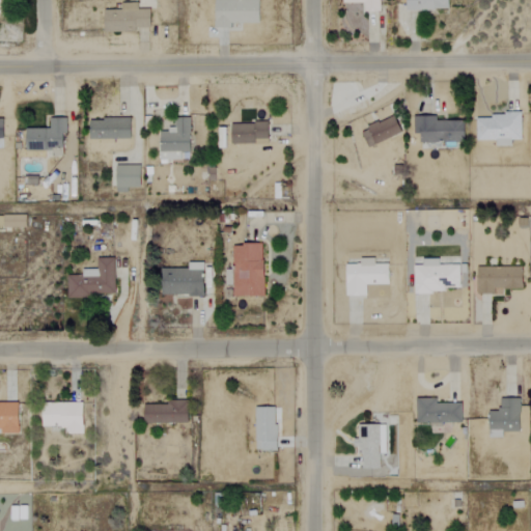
[(260,24),(259,0),(215,0),(215,28),(231,28),(231,23),(260,24)]
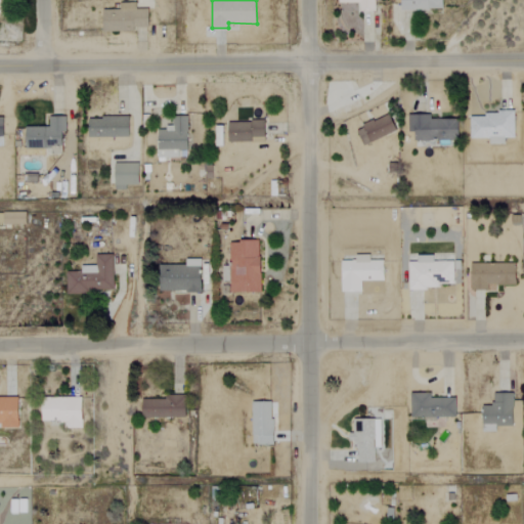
[(338,0),(339,3),(359,3),(359,12),(377,11),(376,0),(338,0)]
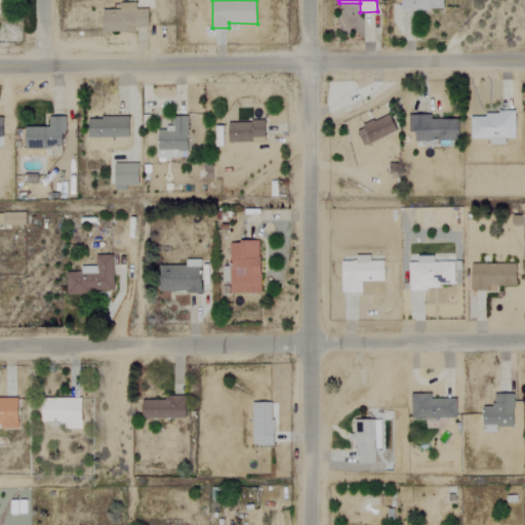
[(444,10),(443,0),(401,0),(402,10),(444,10)]
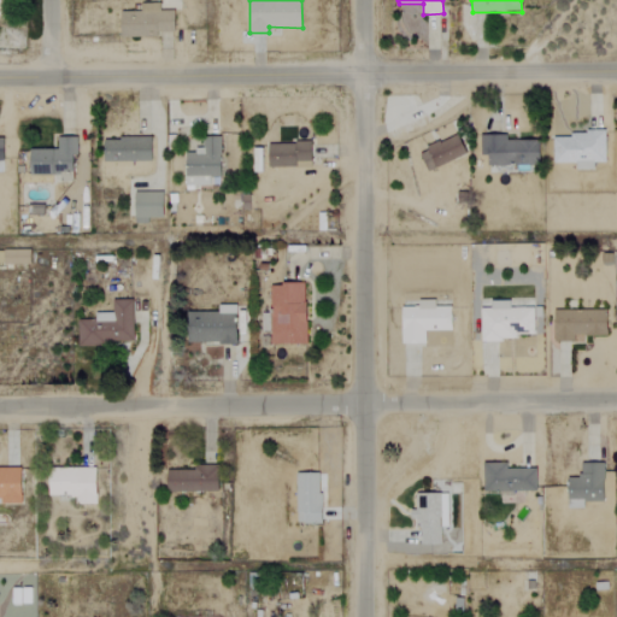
[(160,12),(160,4),(141,5),(141,12),(122,12),(122,36),(175,35),(175,11),(160,12)]
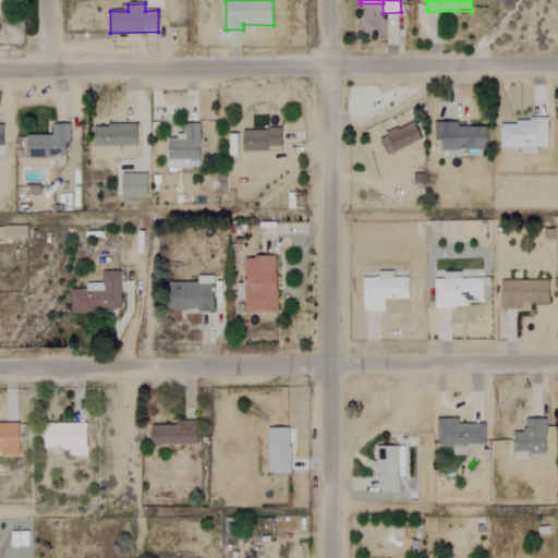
[(547,120),(501,121),(501,147),(521,147),(521,154),(537,154),(537,147),(547,147),(547,120)]
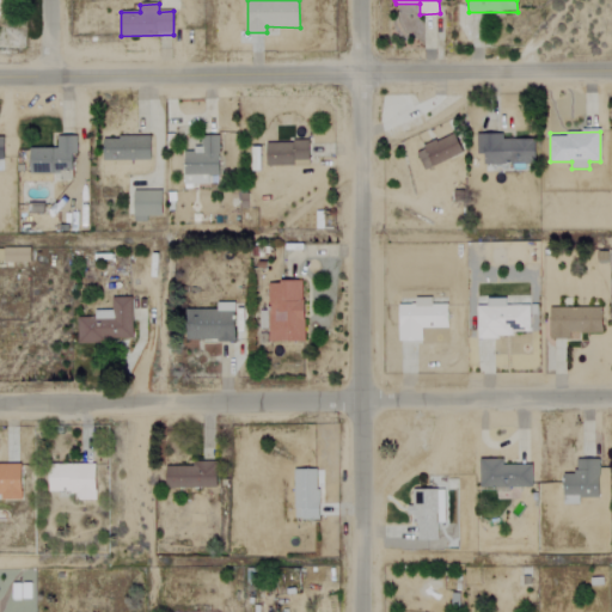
[(503,134),(477,133),(476,153),(484,154),(484,163),(534,164),(536,139),(503,138),(503,134)]
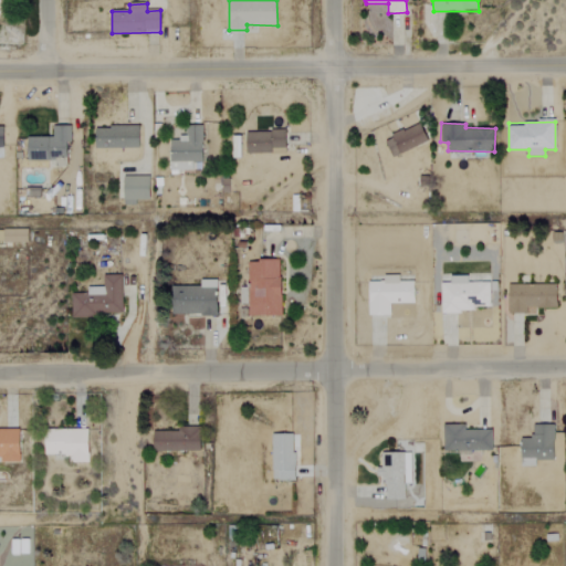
[(385,138),(392,156),(428,142),(420,124),(385,138)]
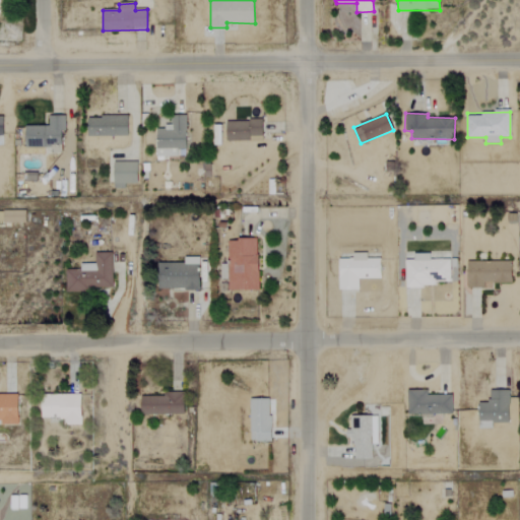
[(186,115),(172,115),(172,127),(156,128),(157,156),(187,156),(186,115)]
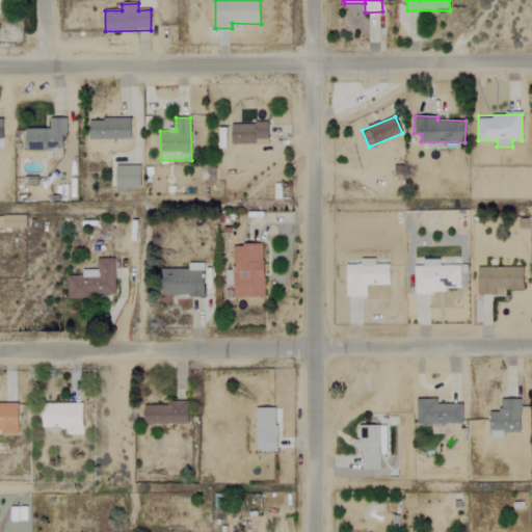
[(63,118),(49,118),(49,128),(26,129),(26,152),(64,152),(63,118)]
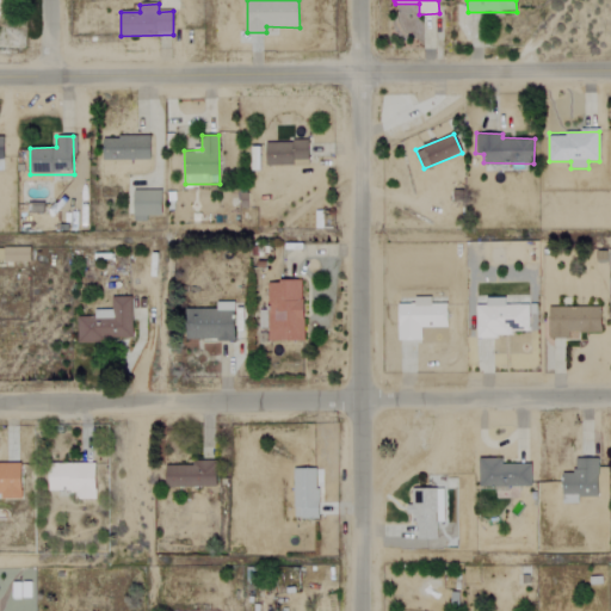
[(150,159),(150,136),(103,136),(103,159),(150,159)]
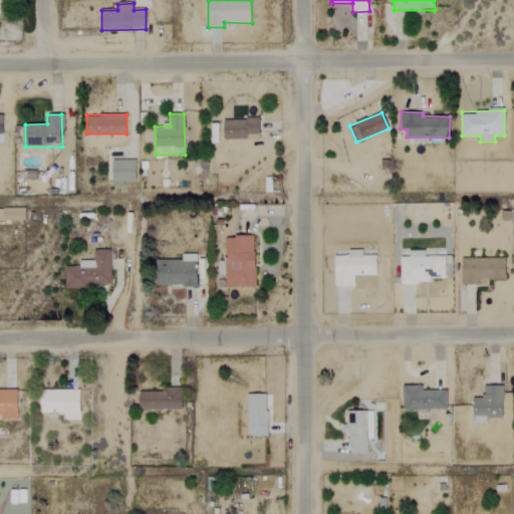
[(260,139),(259,118),(223,118),(223,140),(260,139)]
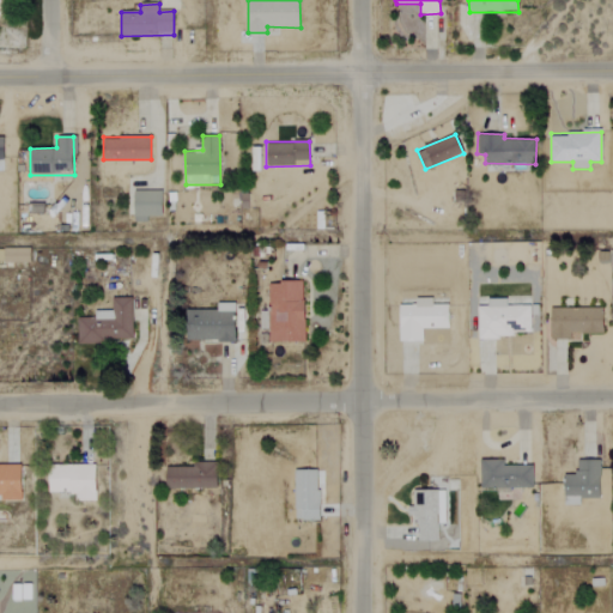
[(162,192),(134,190),(134,222),(147,222),(147,216),(162,217),(162,192)]
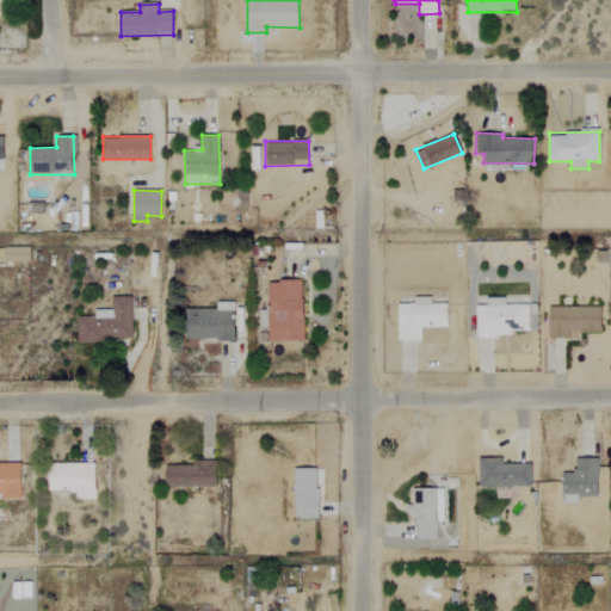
[(30,261),(31,247),(4,247),(4,261),(30,261)]
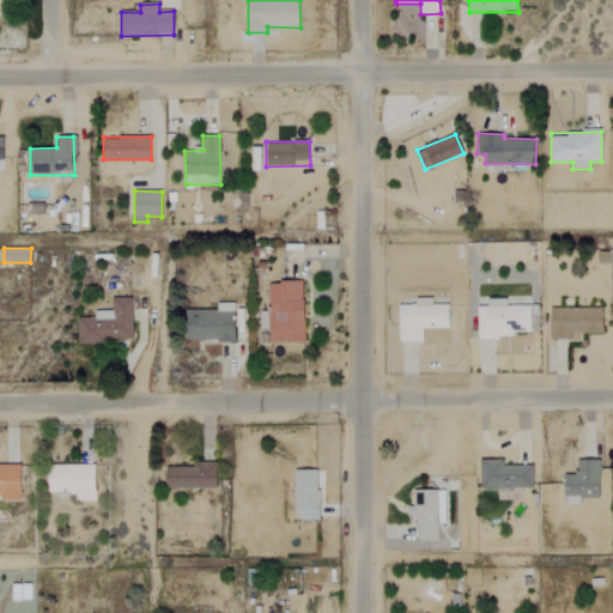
[(269,343),(304,341),(303,281),(268,283),(269,343)]
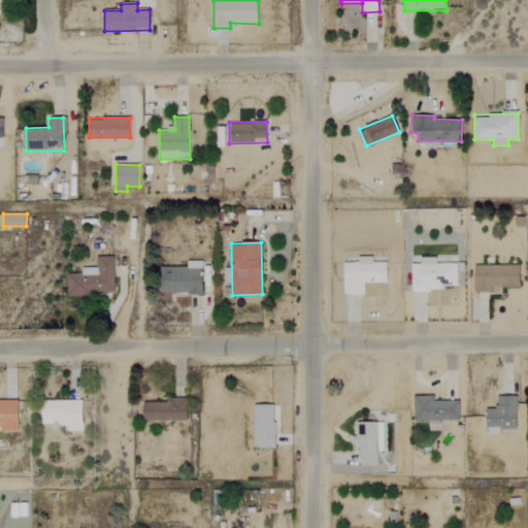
[(67,295),(116,294),(114,256),(98,257),(98,274),(67,274),(67,295)]
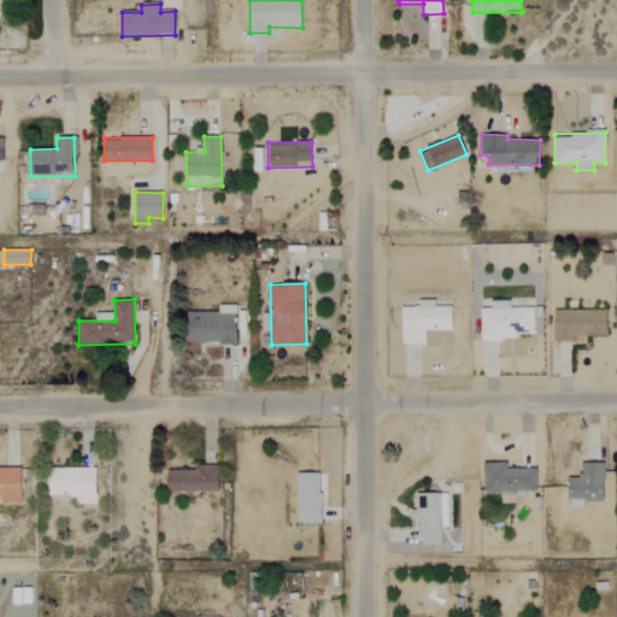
[(401,307),(403,344),(427,344),(425,330),(453,330),(452,306),(436,306),(436,299),(419,300),(419,306),(401,307)]
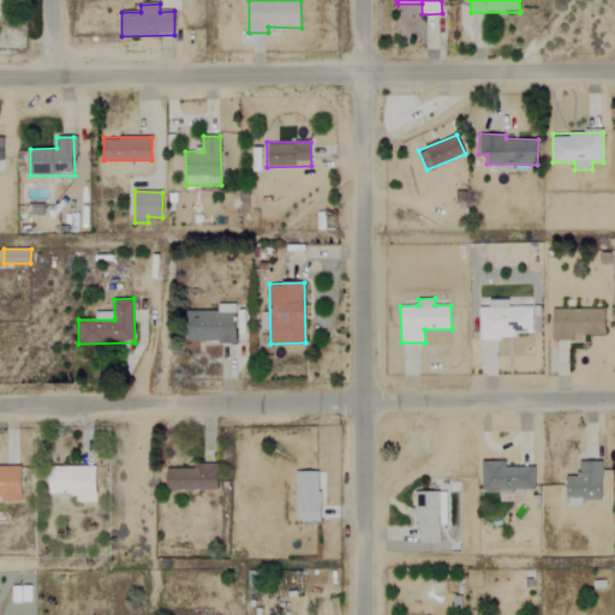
[(479,306),(481,338),(532,336),(532,306),(509,306),(508,298),(490,298),(490,306),(479,306)]
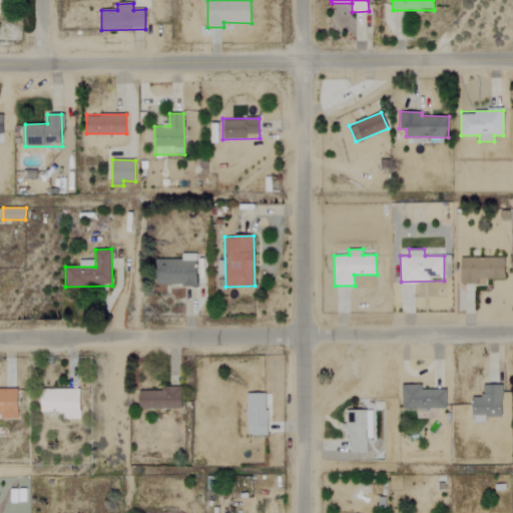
[(181,260),(155,259),(154,285),(196,286),(197,253),(181,252),(181,260)]
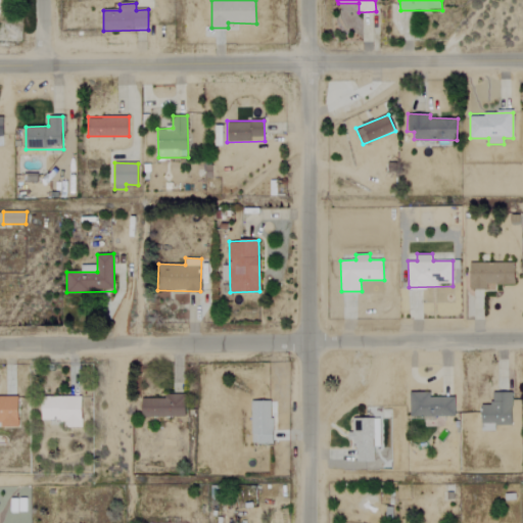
[(515,284),(515,264),(471,263),(470,289),(487,289),(487,283),(515,284)]
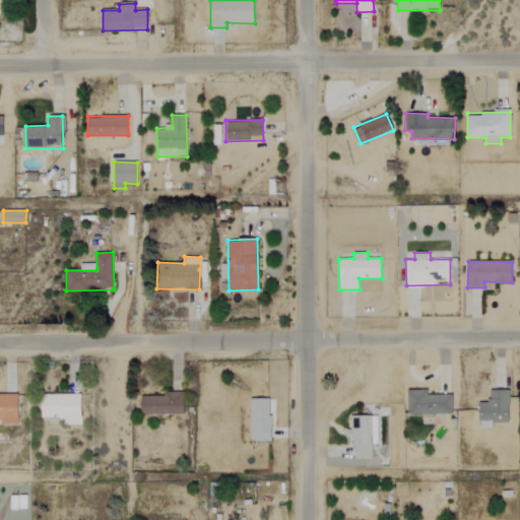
[(453,413),(453,394),(429,395),(429,390),(408,390),(409,414),(453,413)]
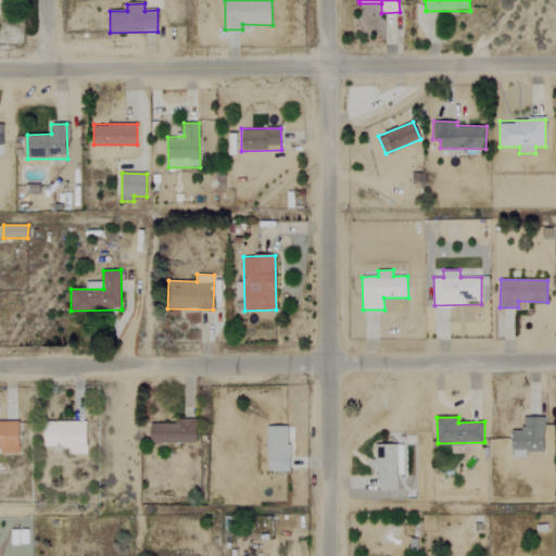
[(527,458),(527,452),(544,452),(544,417),(525,417),(523,430),(513,430),(512,458),(527,458)]
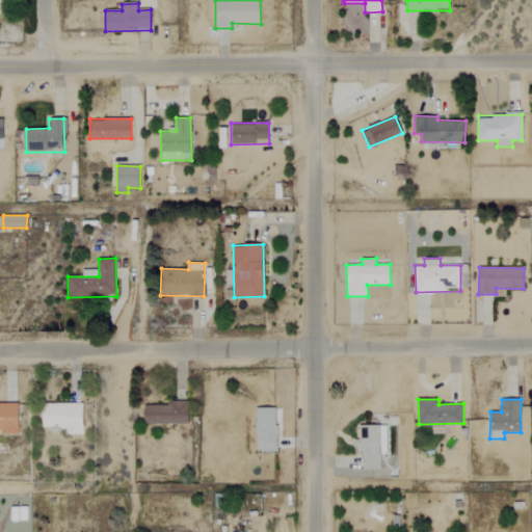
[(189,423),(189,401),(162,401),(162,405),(145,405),(145,424),(189,423)]
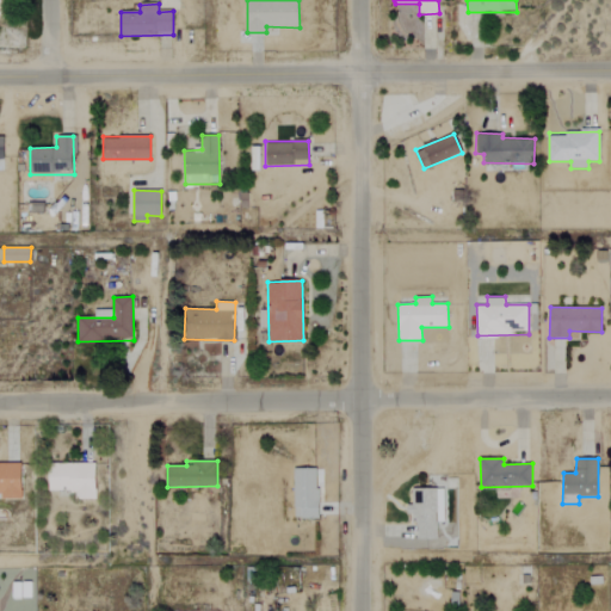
[(0,498),(22,498),(22,462),(0,462),(0,498)]
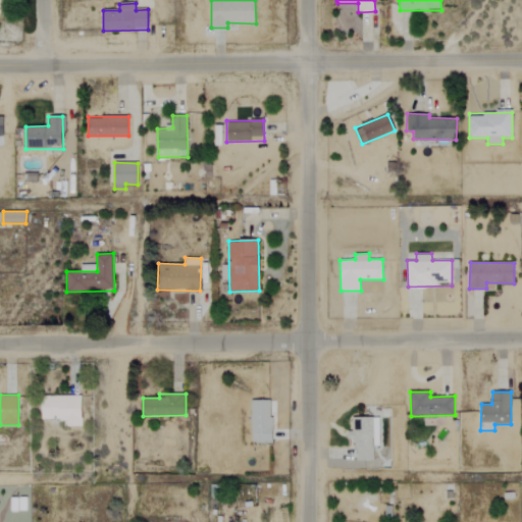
[(83,397),(41,396),(40,418),(65,419),(64,426),(82,426),(83,397)]
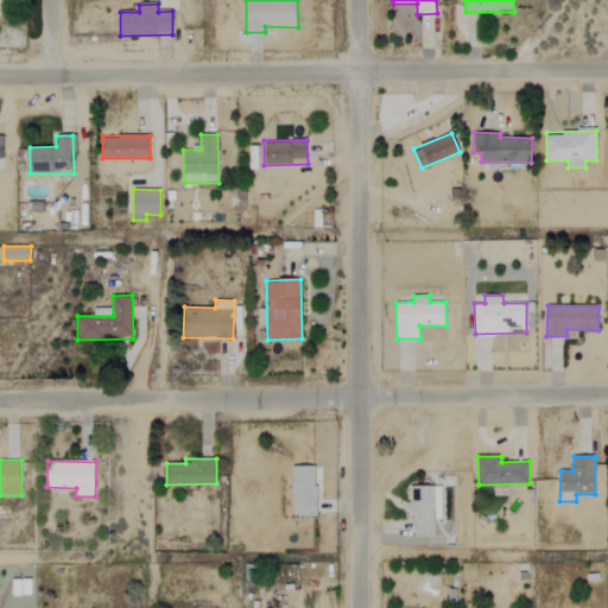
[(317,515),(317,466),(292,466),(293,515),(317,515)]
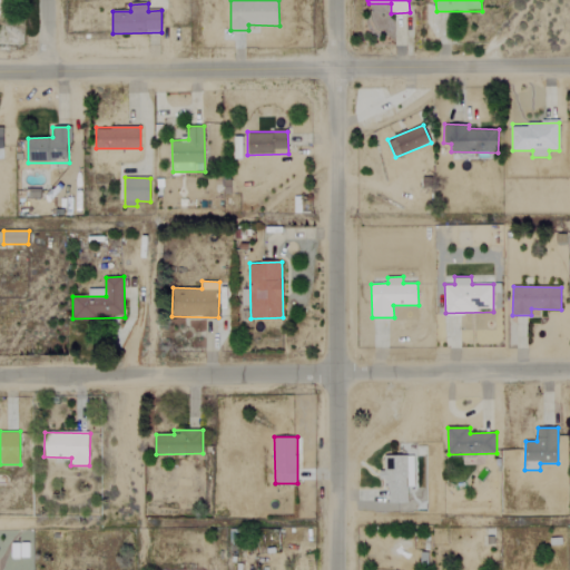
[(408,503),(408,488),(413,488),(413,455),(384,455),(385,503),(408,503)]
